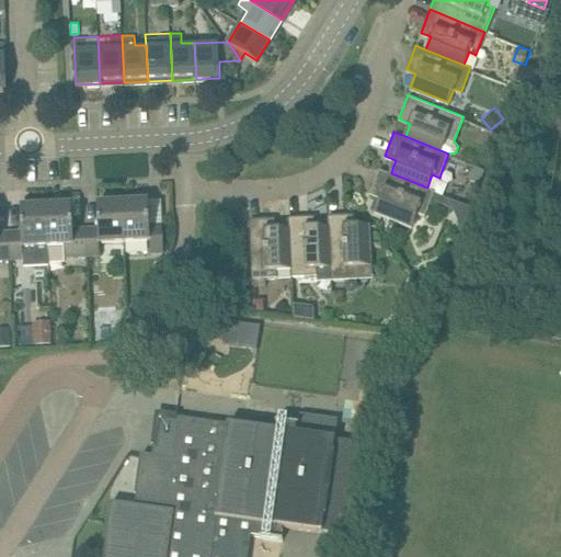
[(470,177),(480,181),(485,169),(474,165),(470,177)]
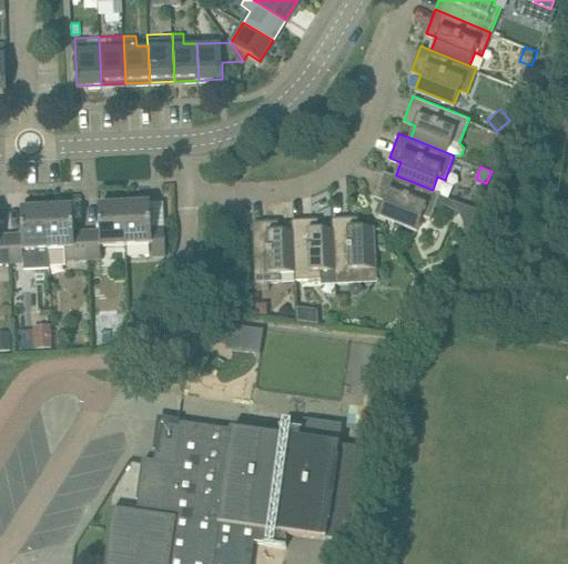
[(439,192),(433,190),(396,175),(396,174),(384,170),(374,194),(384,199),(378,213),(417,228),(423,214),(430,217),(439,192)]
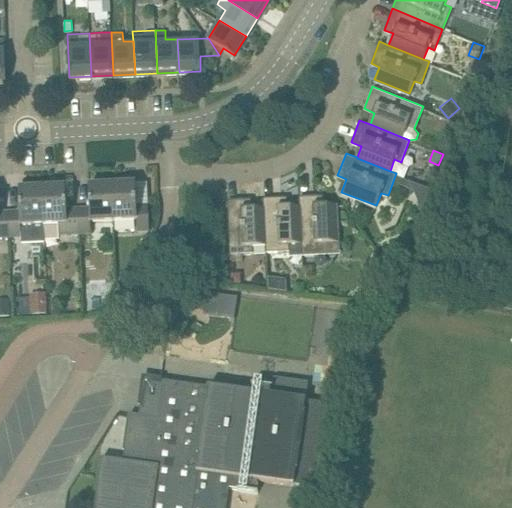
[(421,208),(429,188),(429,187),(400,176),(397,182),(412,188),(421,208)]
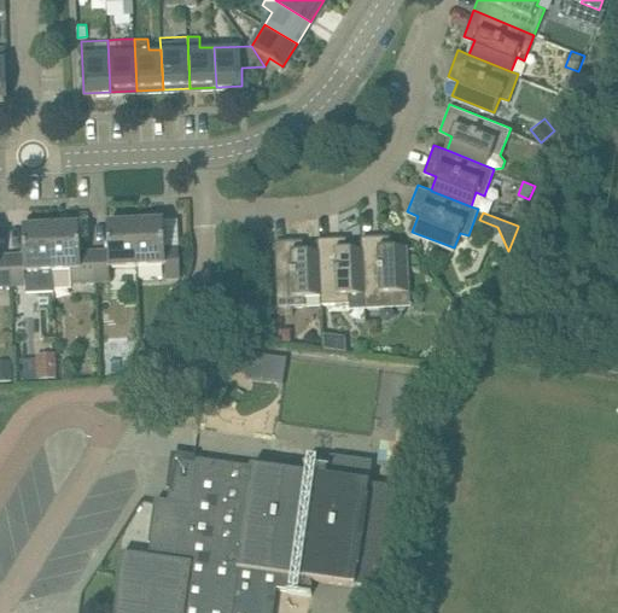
[(135,220),(138,264),(165,263),(165,276),(180,275),(179,245),(164,245),(163,219),(135,220)]
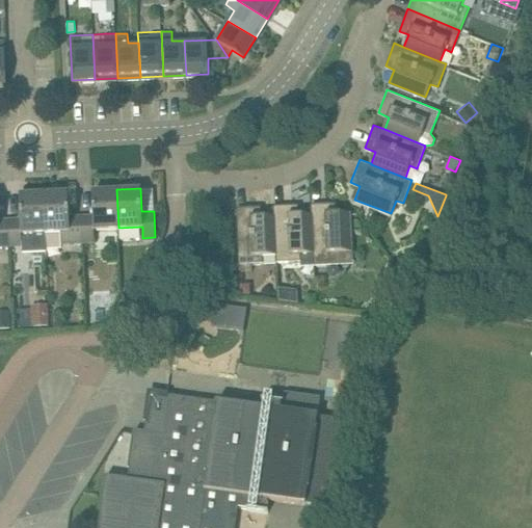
[(81,214),(82,240),(95,240),(95,229),(118,228),(116,189),(92,190),(94,214),(81,214)]
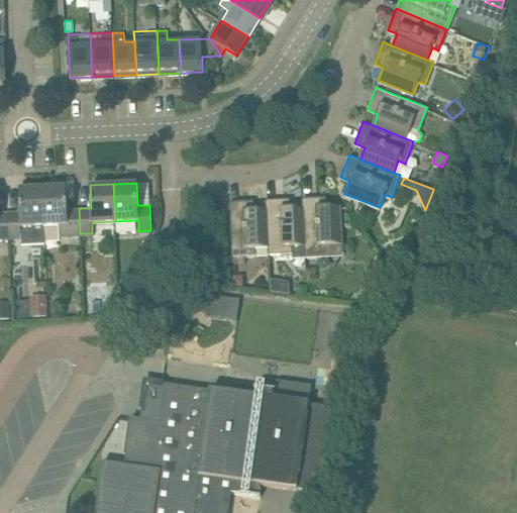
[(60,234),(80,233),(79,208),(67,209),(66,186),(42,187),(44,224),(59,223),(60,234)]
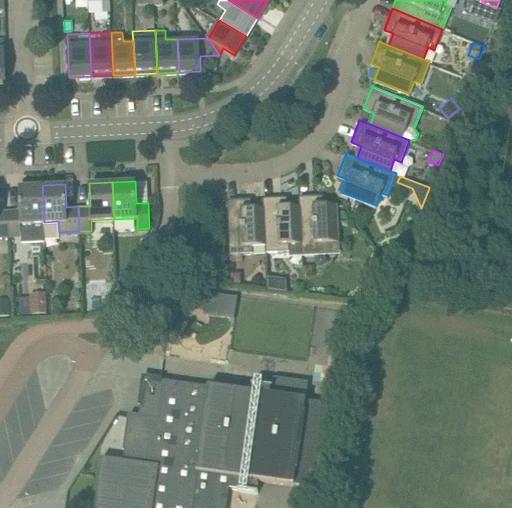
[(20,209),(8,209),(9,235),(21,234),(22,240),(44,238),(43,222),(44,222),(42,185),(19,186),(20,209)]
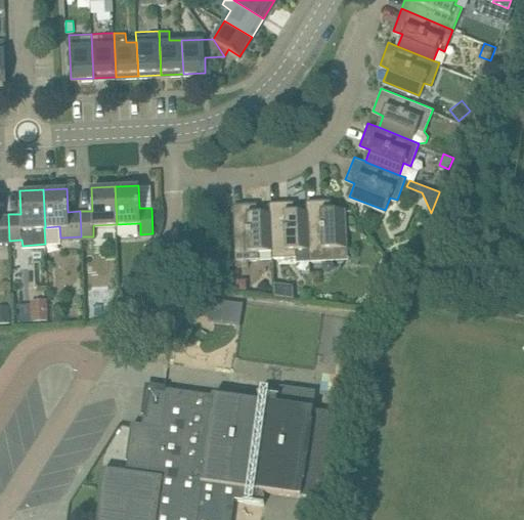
[(306,200),(306,209),(307,209),(310,259),(333,258),(333,247),(347,246),(345,208),(331,208),(331,199),(306,200)]
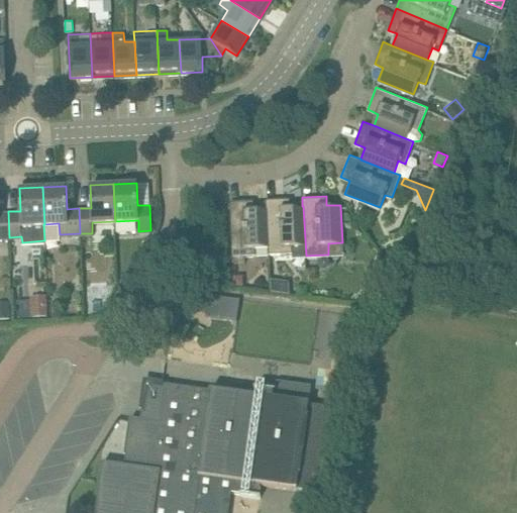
[(266,198),(266,208),(267,208),(269,245),(268,245),(269,252),(292,251),(293,257),(306,255),(303,206),(302,206),(290,207),(290,197),(266,198)]
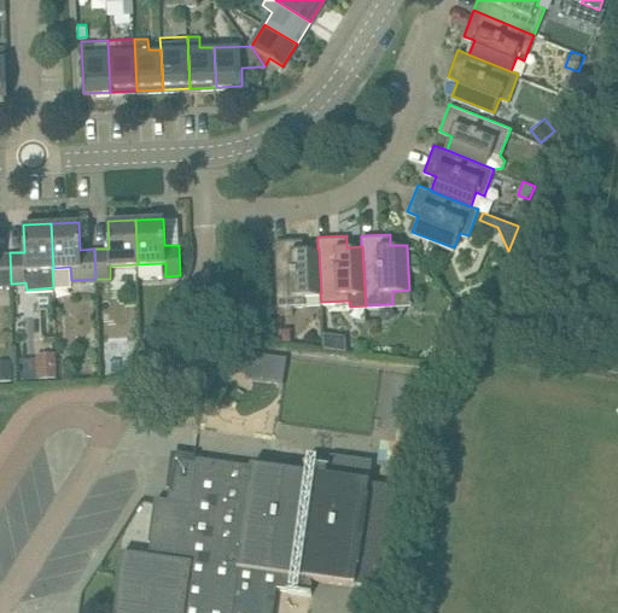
[(305,295),(320,293),(321,293),(319,249),(318,249),(303,250),(303,238),(274,239),(278,304),(305,303),(305,295)]
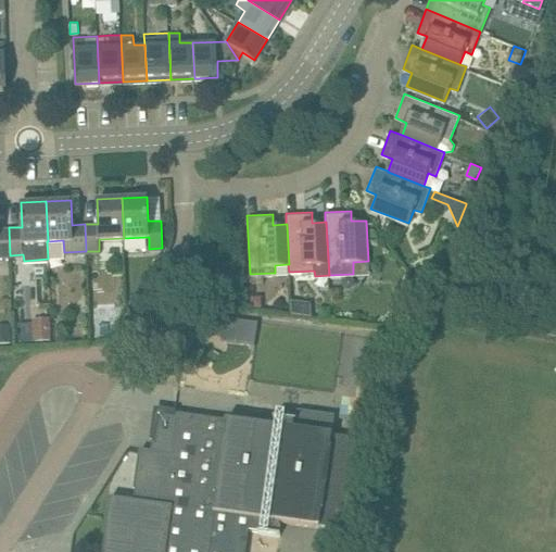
[(0,255),(10,255),(9,227),(0,227),(0,255)]
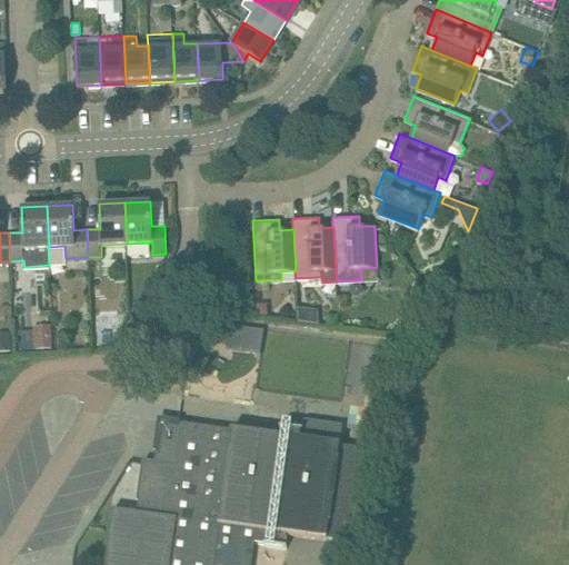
[(348,304),(347,293),(336,294),(336,305),(348,304)]
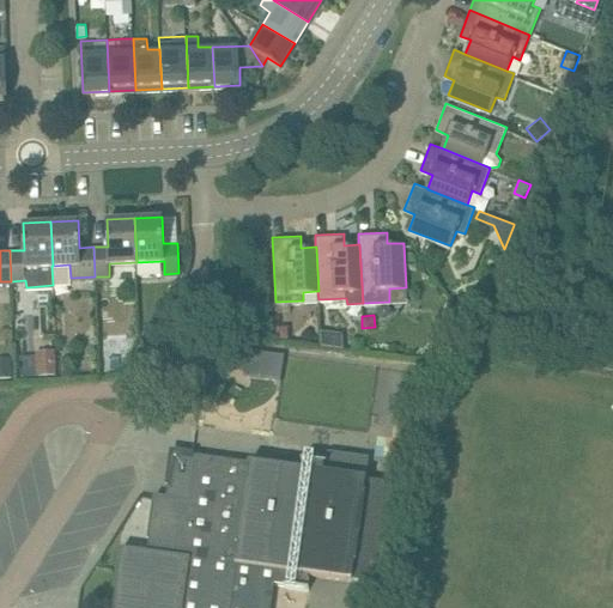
[(277,336),(289,335),(289,324),(277,324),(277,336)]
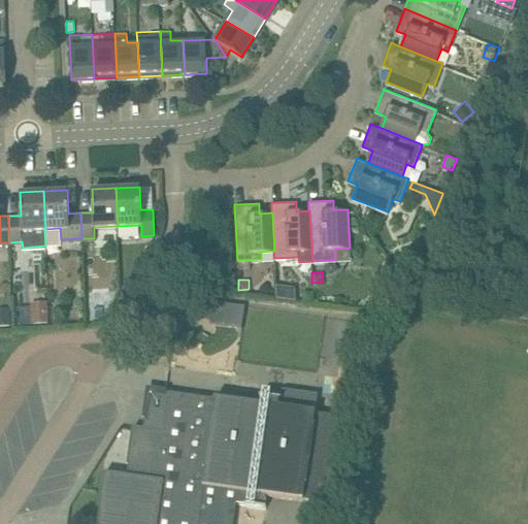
[(48,300),(31,300),(32,321),(48,320),(48,300)]
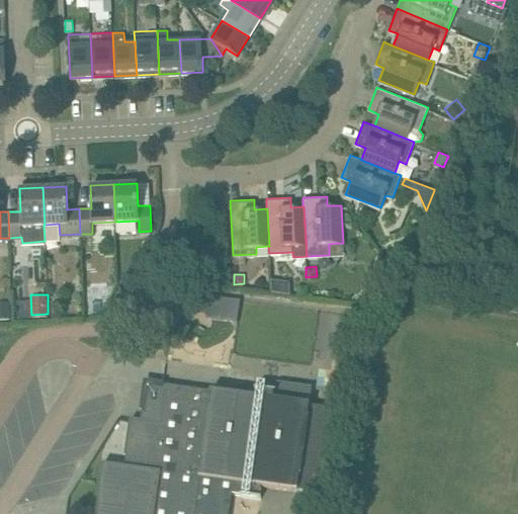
[(242,298),(228,296),(225,318),(239,320),(242,298)]
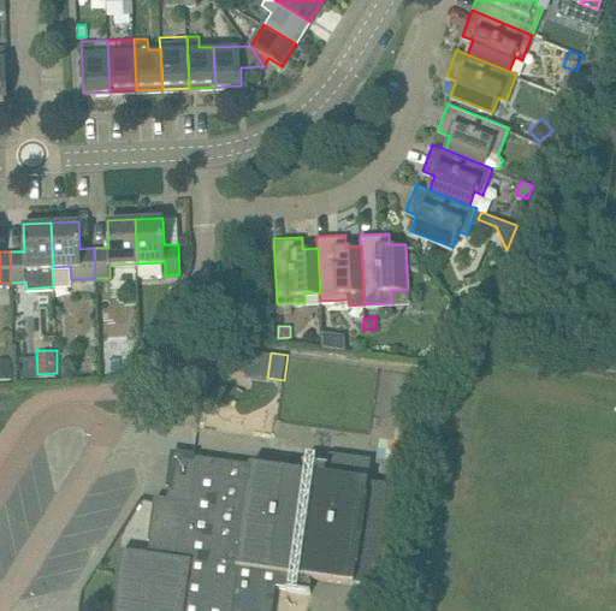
[(12,356),(0,356),(0,377),(13,375),(12,356)]
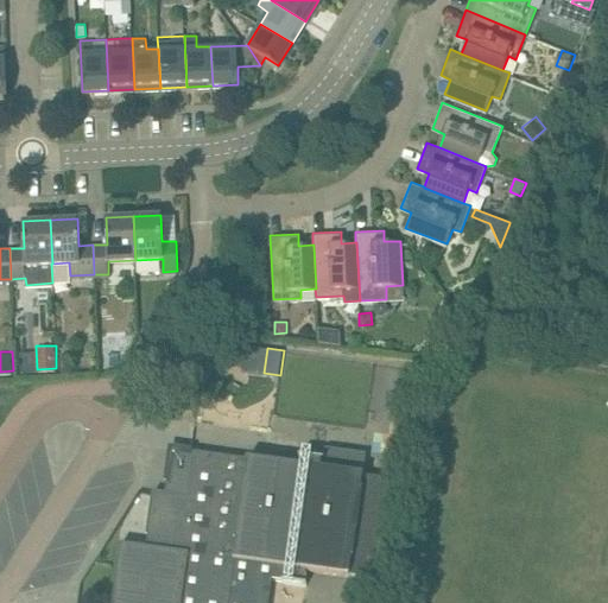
[(267,602),(272,576),(282,578),(282,579),(306,583),(306,581),(304,581),(306,567),(349,573),(349,572),(369,576),(382,476),(356,473),(356,471),(314,465),(315,457),(317,457),(317,456),(292,452),(292,454),(297,455),(296,463),(247,456),(247,457),(192,449),(190,465),(182,464),(179,481),(166,478),(165,490),(153,489),(146,545),(120,541),(112,602),(267,602)]
